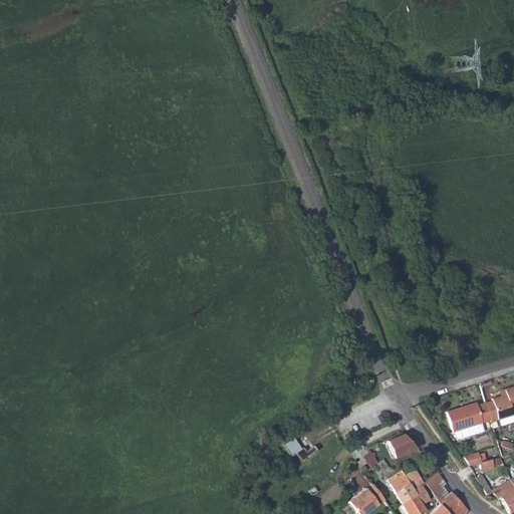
[(492,402),(485,404),(490,421),(493,430),(513,423),(513,419),(511,410),(513,409),(513,388),(505,391),(506,396),(500,398),(491,400),(492,402)]
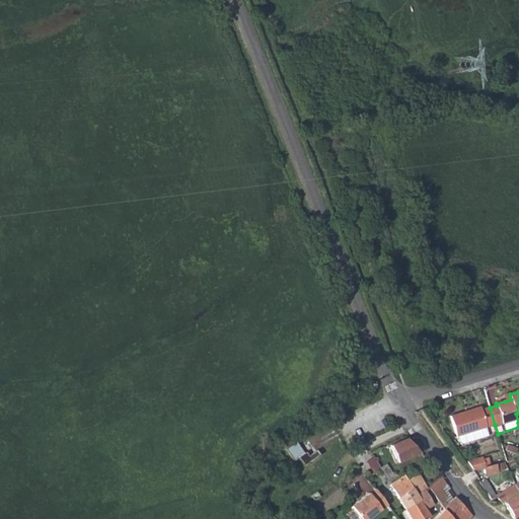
[(449,417),(455,437),(457,437),(459,443),(461,445),(487,437),(485,428),(495,425),(490,408),(482,411),(480,408),(449,417)]
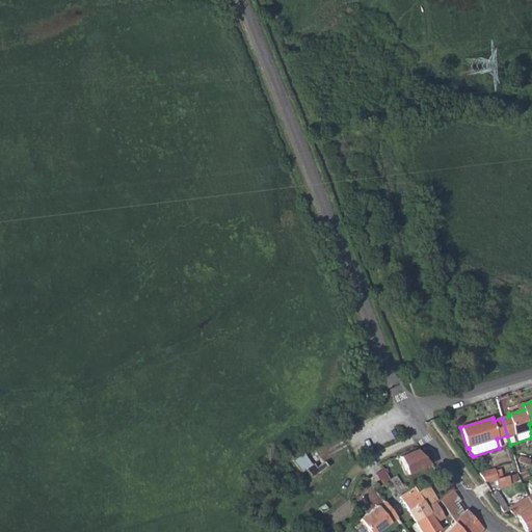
[(428,461),(416,447),(400,454),(408,471),(428,461)]
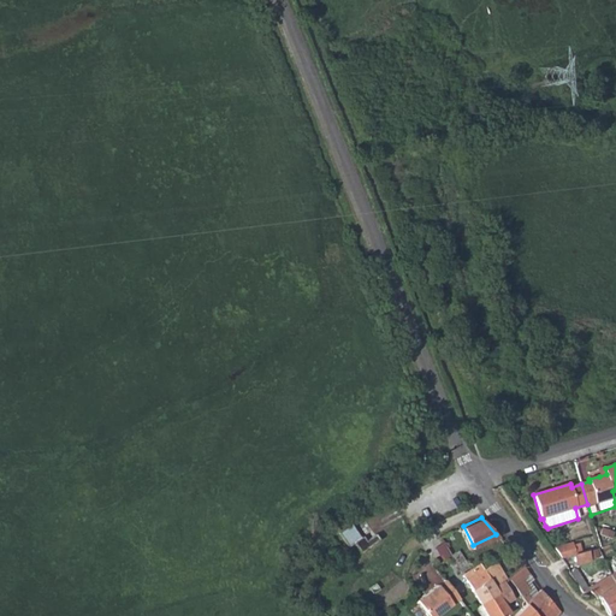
[(615,532),(602,526),(600,532),(611,538),(615,532)]
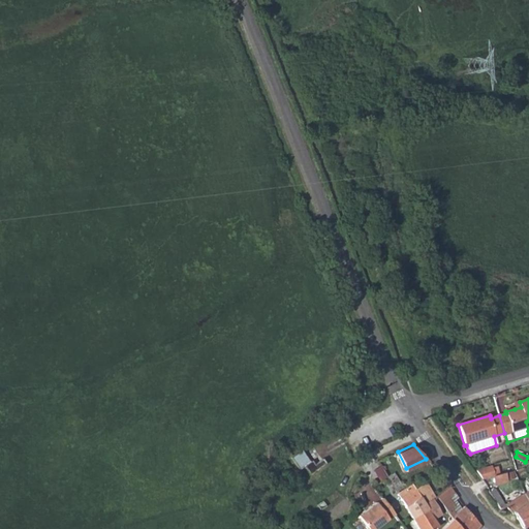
[(311,461),(308,457),(302,461),(292,466),(299,477),(308,472),(307,470),(321,461),(319,457),(311,461)]
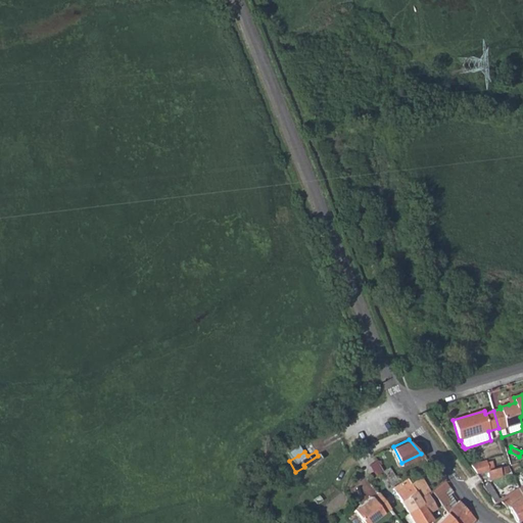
[(483,459),(468,463),(475,475),(487,471),(483,459)]
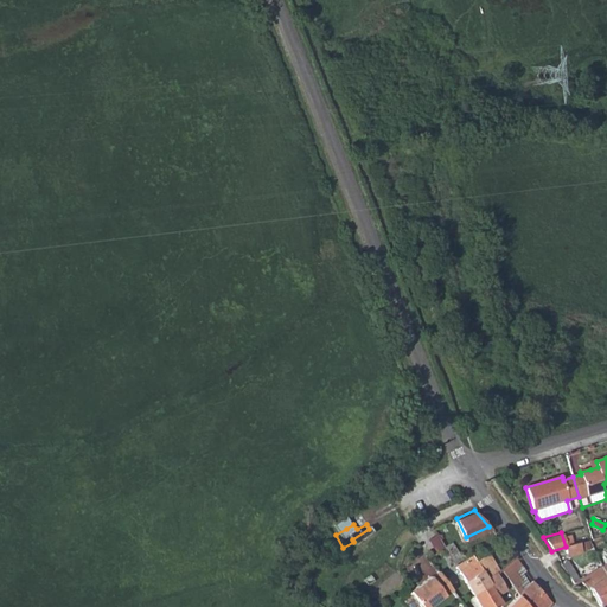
[(568,555),(592,549),(589,538),(566,544),(568,555)]
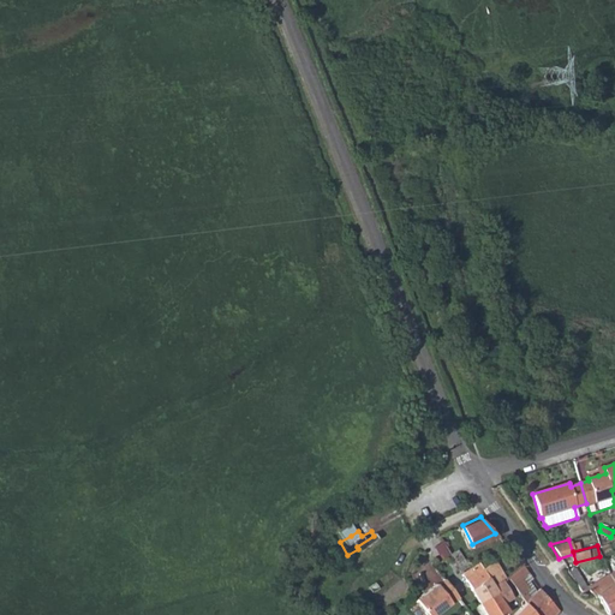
[(454,551),(448,555),(459,571),(467,566),(457,549),(454,551)]
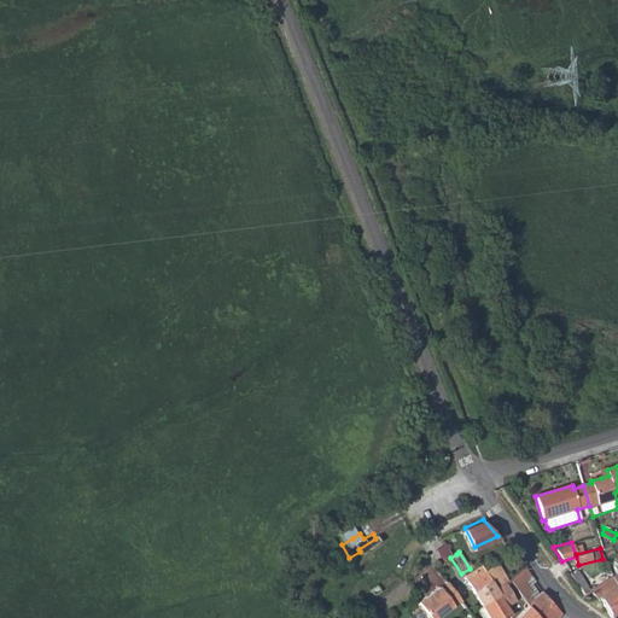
[(464,577),(482,606),(501,596),(496,589),(503,584),(493,566),(484,571),(482,567),(468,573),(470,573),(464,577)]
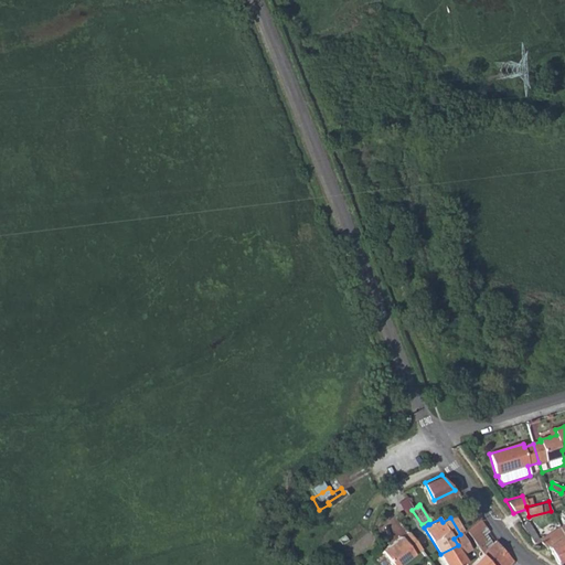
[(478,531),(484,525),(479,519),(466,530),(470,537),(478,531)]
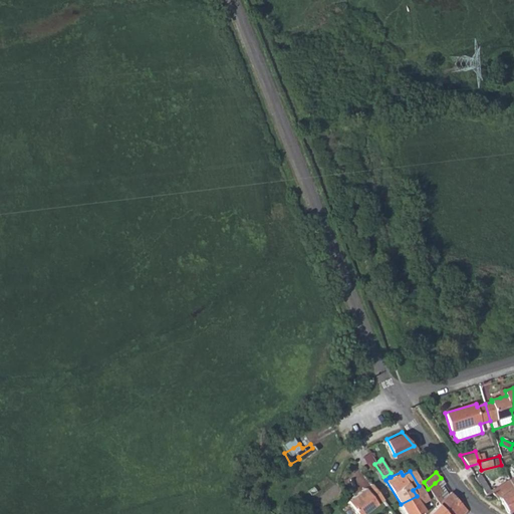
[(481,476),(476,480),(486,496),(491,492),(481,476)]
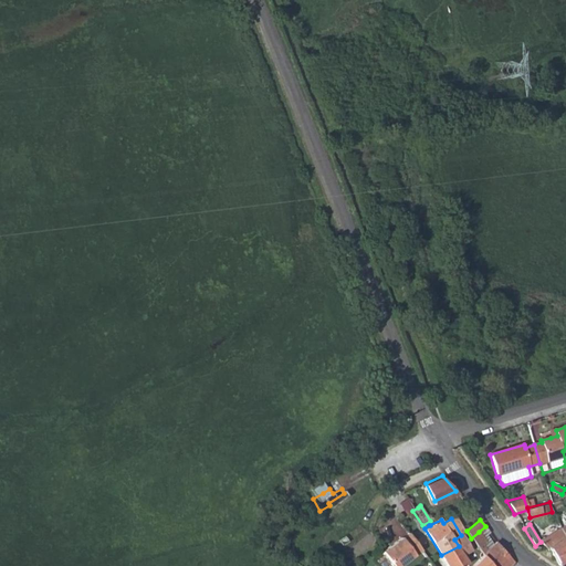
[(565,524),(541,542),(561,564),(565,561),(565,524)]
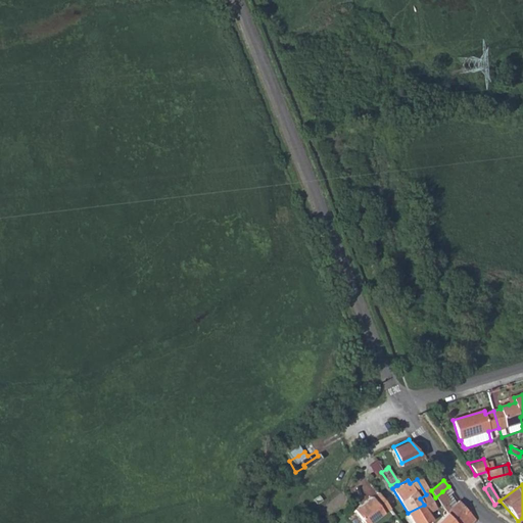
[(436,508),(441,505),(435,497),(431,490),(427,494),(436,508)]
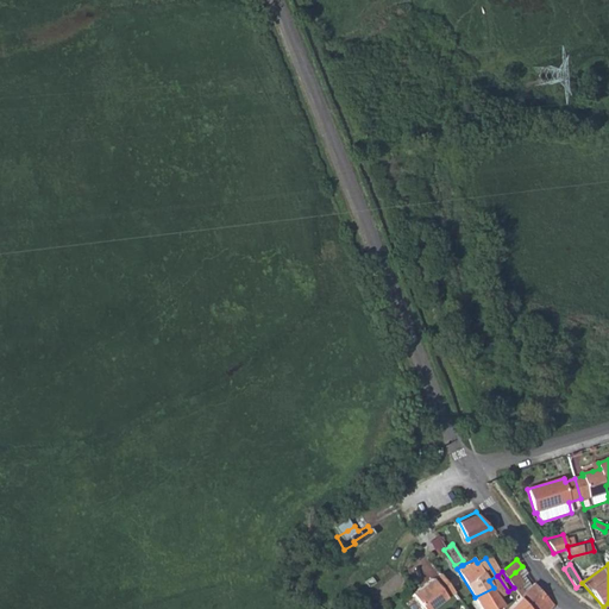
[(522,583),(515,572),(507,579),(514,588),(515,590),(516,591),(520,597),(529,608),(547,608),(552,604),(534,583),(533,583),(527,590),(522,583)]
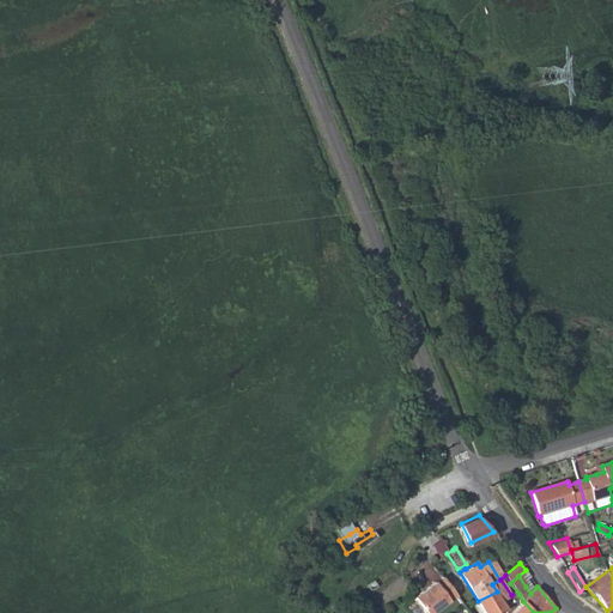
[(459,598),(445,578),(437,584),(437,583),(416,599),(425,612),(436,612),(450,602),(451,604),(459,598)]
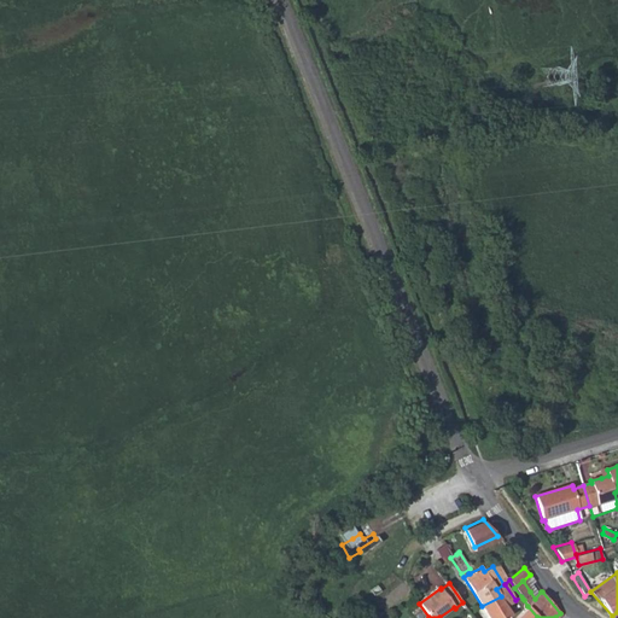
[(516,600),(505,584),(503,584),(496,589),(501,596),(507,606),(516,600)]
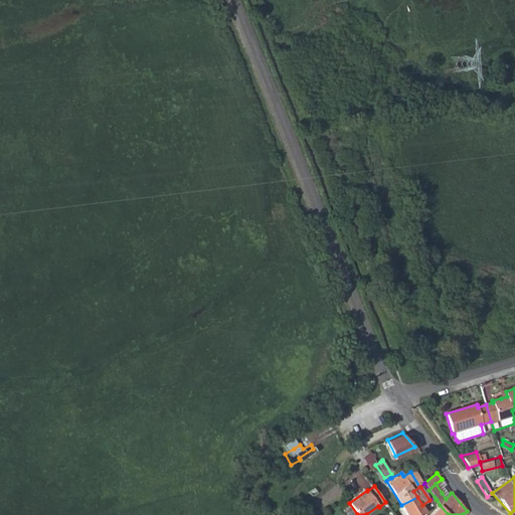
[(406,514),(420,514),(426,512),(422,505),(417,497),(401,505),(406,514)]
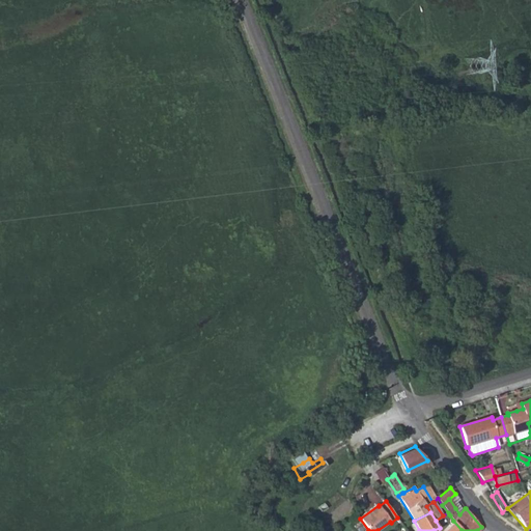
[(462,530),(453,521),(443,530),(462,530)]
